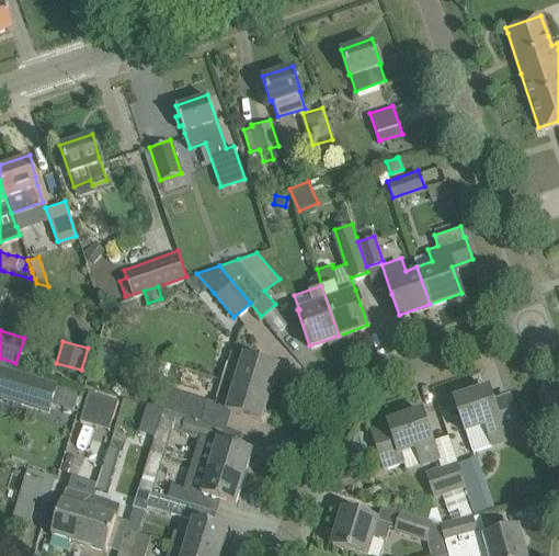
[(229,349),(226,361),(240,365),(235,381),(261,389),(269,392),(276,364),(270,362),(255,358),(229,349)]
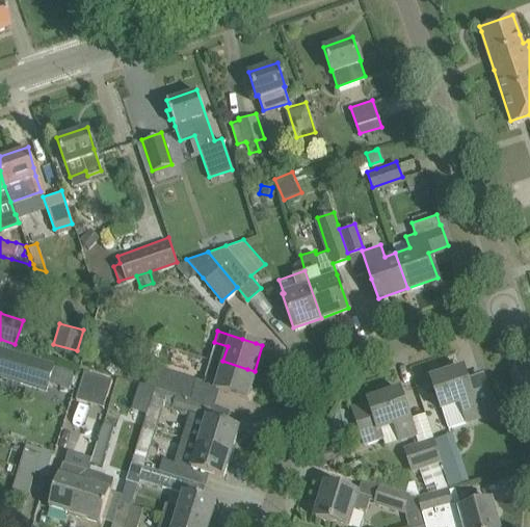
[(0,373),(45,388),(48,380),(52,365),(0,349),(0,373)]
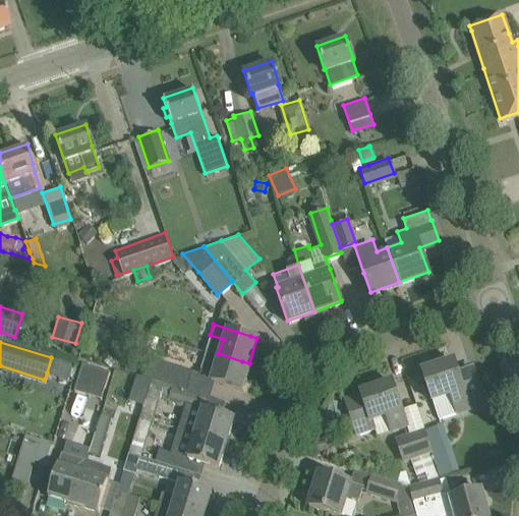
[(198,370),(197,375),(214,380),(222,382),(241,388),(249,363),(242,361),(218,353),(206,349),(200,364),(198,370)]
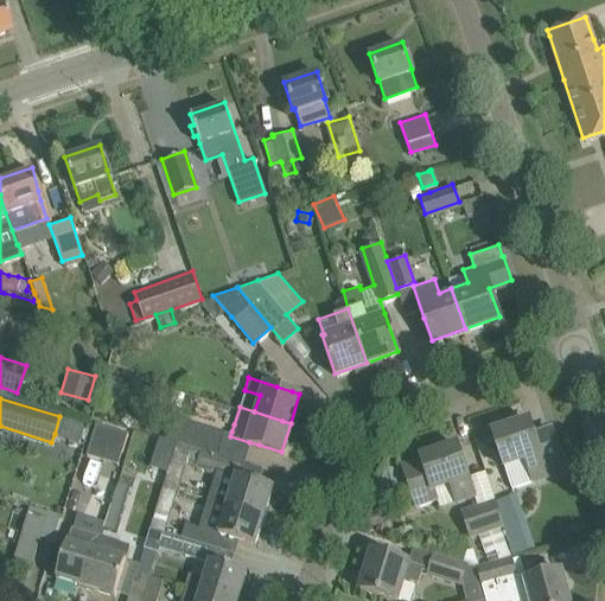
[(127,422),(133,415),(127,410),(121,417),(127,422)]
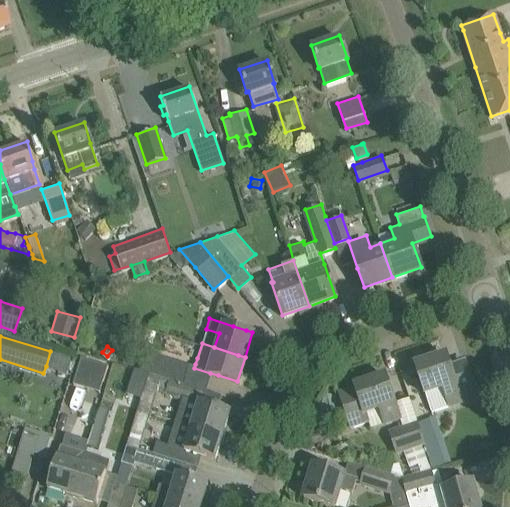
[(146,349),(140,367),(149,370),(148,371),(159,374),(169,377),(182,381),(188,362),(161,354),(146,349)]
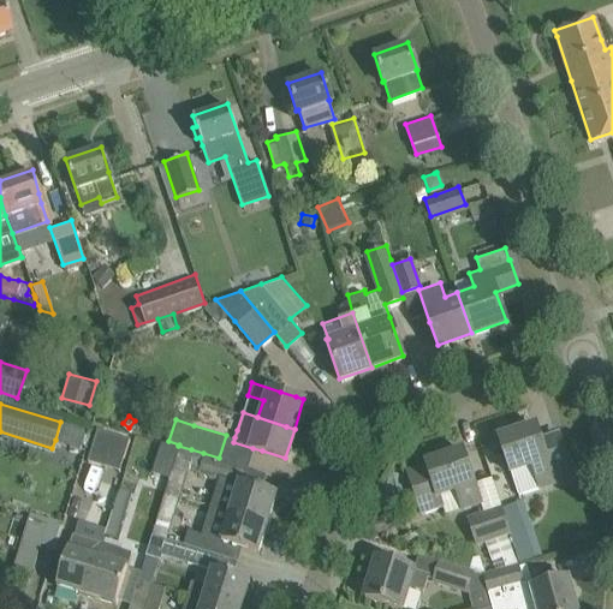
[(542,446),(535,423),(498,435),(510,471),(516,491),(548,481),(571,472),(560,440),(542,446)]
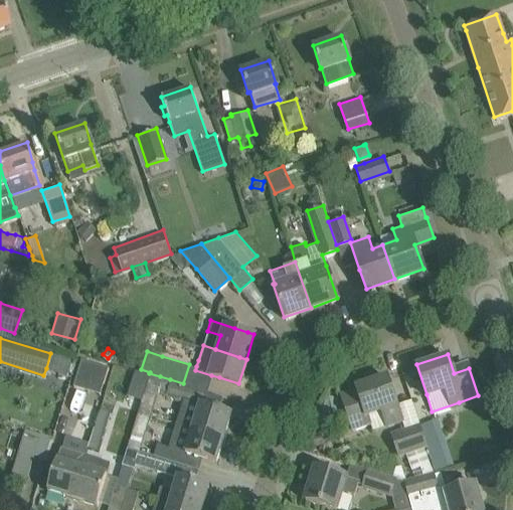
[(71,384),(99,392),(108,366),(80,357),(71,384)]
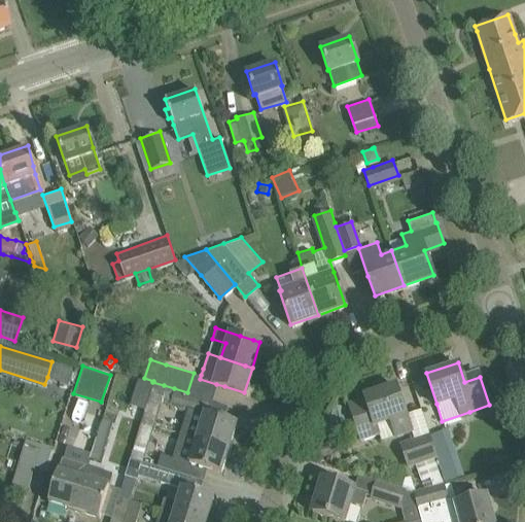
[(144,378),(138,376),(129,403),(144,408),(151,386),(152,382),(153,381),(144,378)]
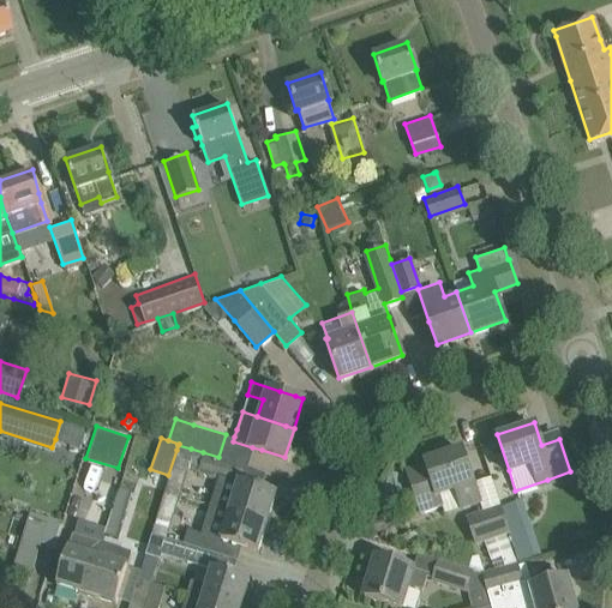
[(165,488),(177,492),(191,449),(178,445),(177,450),(165,488)]
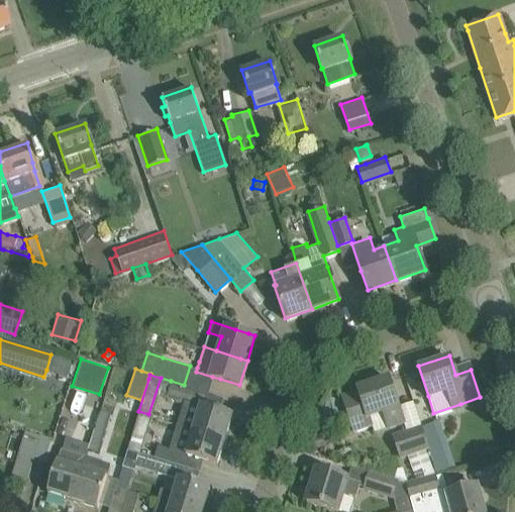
[(387,376),(356,387),(357,389),(341,394),(352,428),(371,422),(368,415),(383,410),(388,424),(402,419),(387,376)]
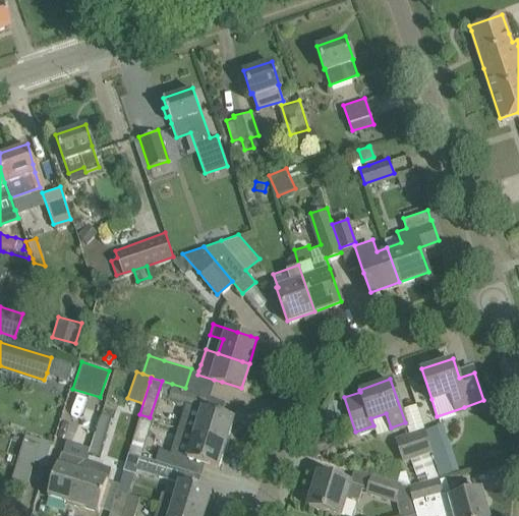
[(172,384),(167,399),(185,404),(178,426),(193,431),(218,439),(225,441),(233,415),(226,413),(214,409),(206,407),(209,395),(185,388),(172,384)]
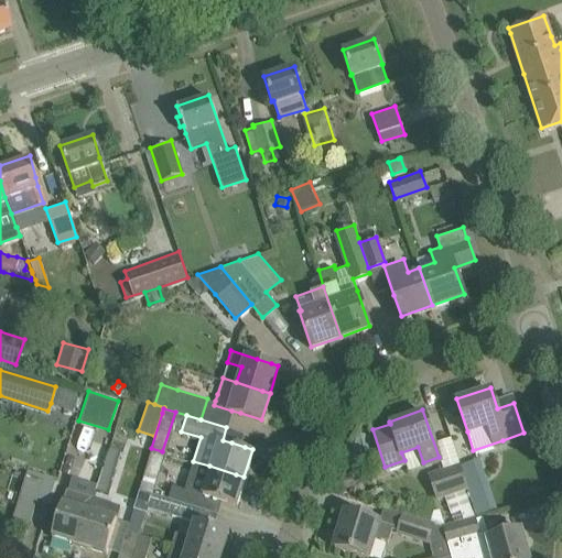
[(139,488),(151,491),(162,451),(151,448),(139,488)]
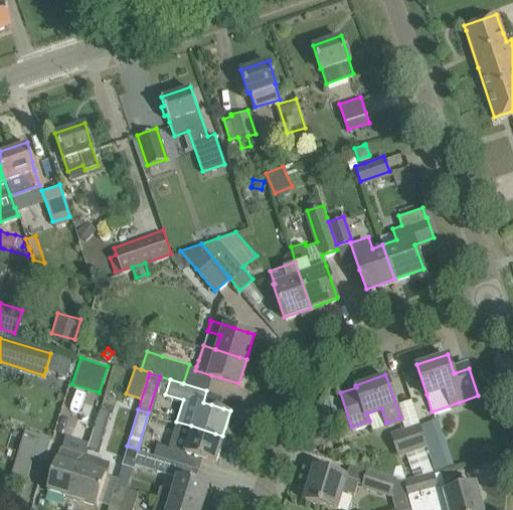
[(157,442),(153,454),(180,462),(182,463),(186,451),(201,456),(214,461),(222,436),(215,434),(191,426),(176,421),(169,446),(157,442)]
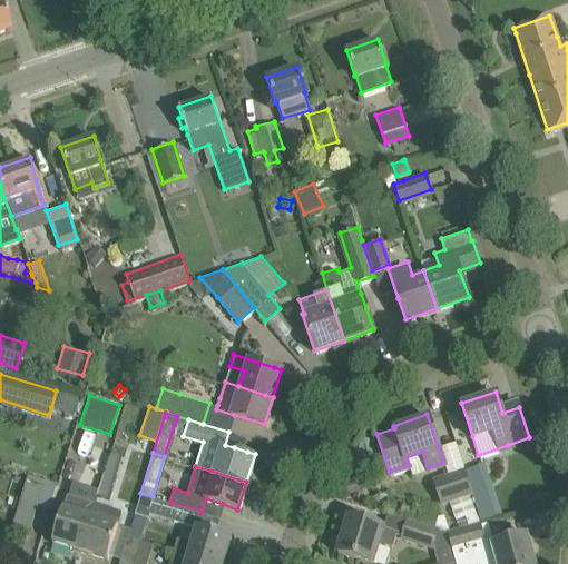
[(432,477),(440,501),(447,498),(451,513),(477,504),(471,490),(470,491),(462,467),(432,477)]
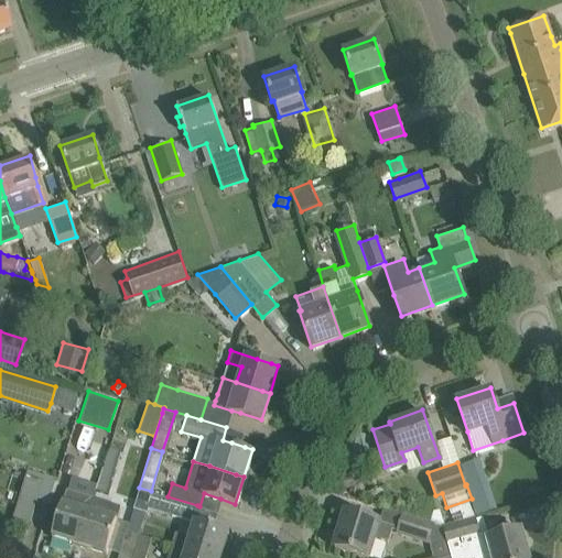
[(101,466),(95,487),(107,490),(114,469),(101,466)]
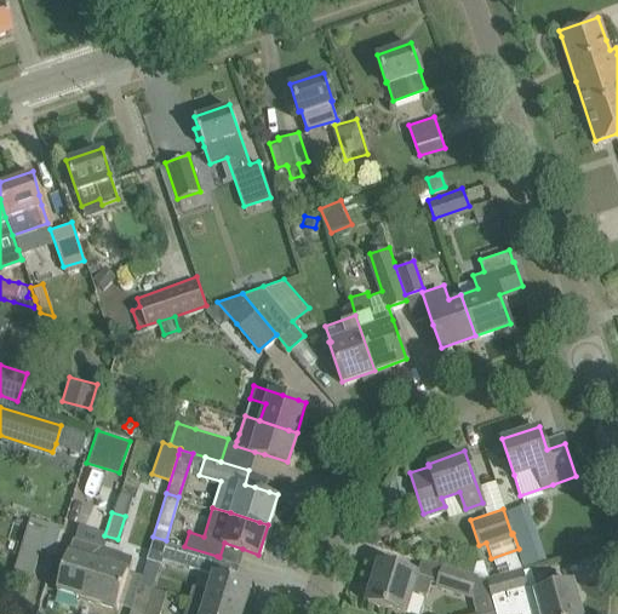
[(29,514),(21,540),(40,546),(49,520),(29,514)]
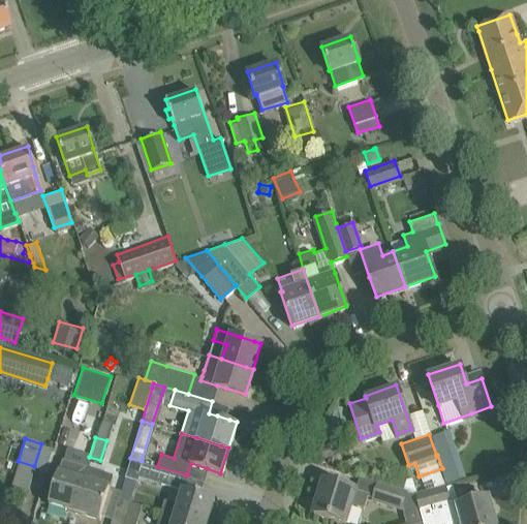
[(461,476),(452,450),(437,454),(437,455),(442,468),(446,482),(461,476)]
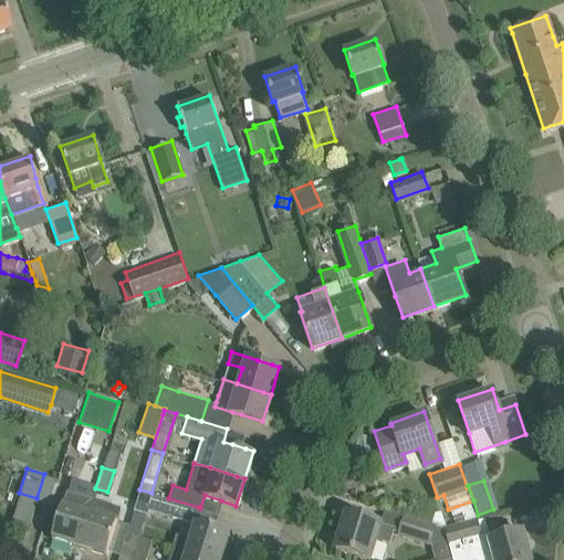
[(58,515),(51,536),(79,545),(81,536),(89,510),(93,497),(65,488),(61,502),(58,515)]
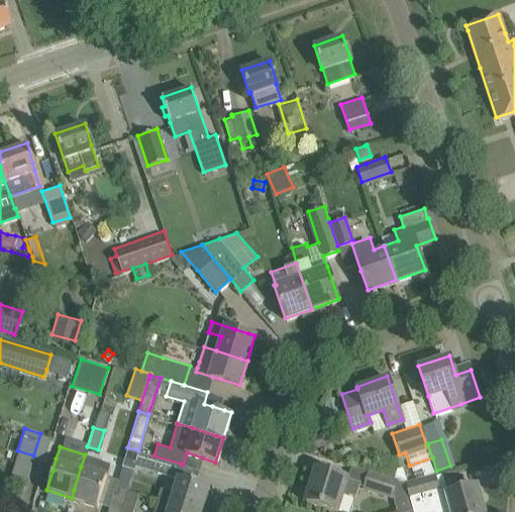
[(118,474),(115,484),(126,487),(127,488),(132,468),(157,475),(158,470),(179,476),(183,465),(181,464),(153,455),(138,450),(127,447),(126,448),(118,474)]
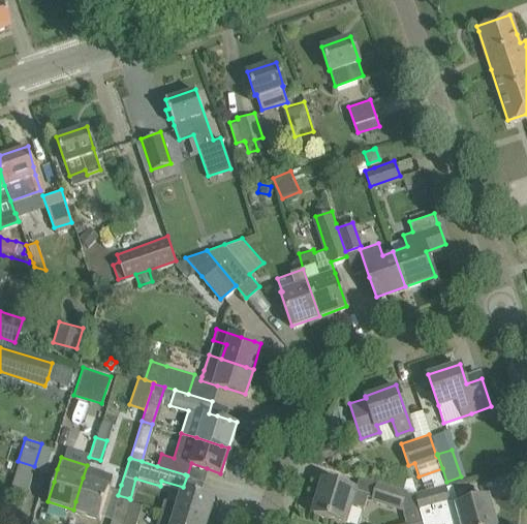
[(75,501),(73,510),(98,517),(99,513),(101,510),(104,497),(106,492),(109,486),(112,475),(98,471),(98,468),(87,465),(83,478),(75,501)]
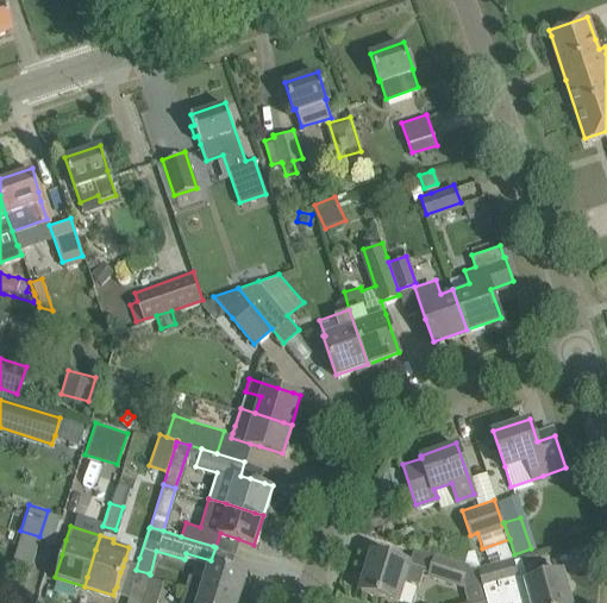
[(16,547),(10,563),(30,569),(35,553),(16,547)]
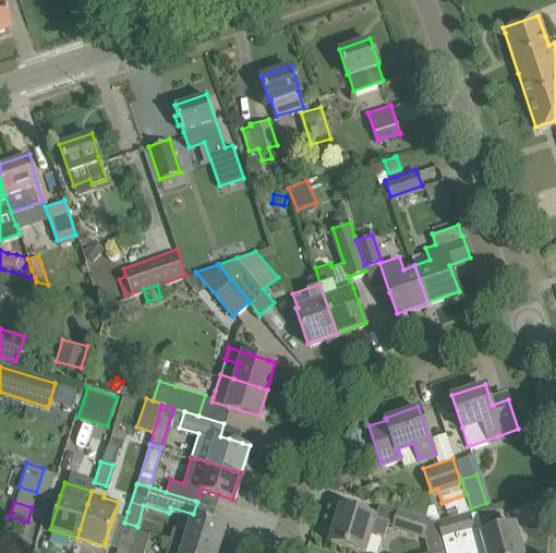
[(383,535),(387,519),(340,504),(329,540),(363,550),(370,530),(383,535)]
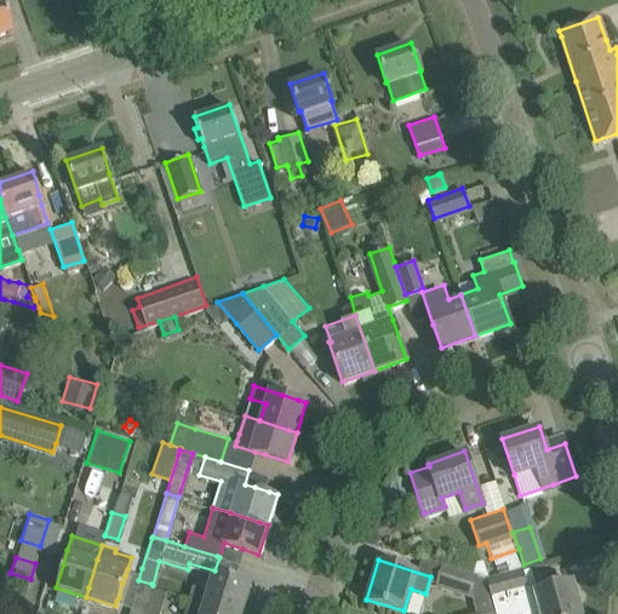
[(471,595),(479,572),(444,561),(436,584),(471,595)]
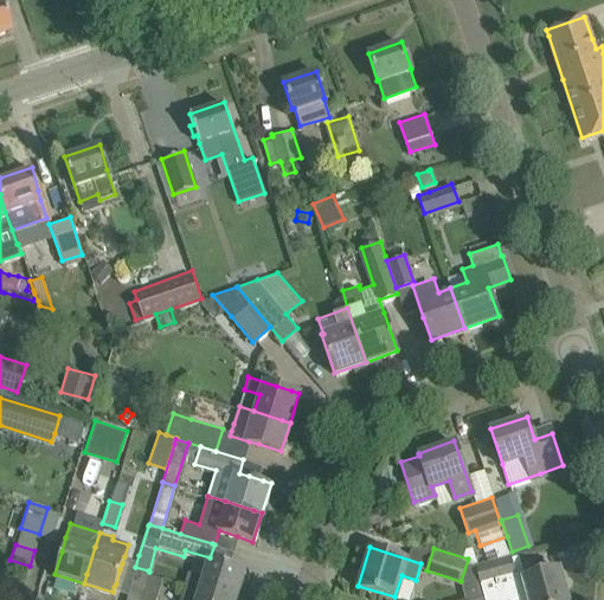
[(508,555),(476,563),(481,581),(513,573),(508,555)]
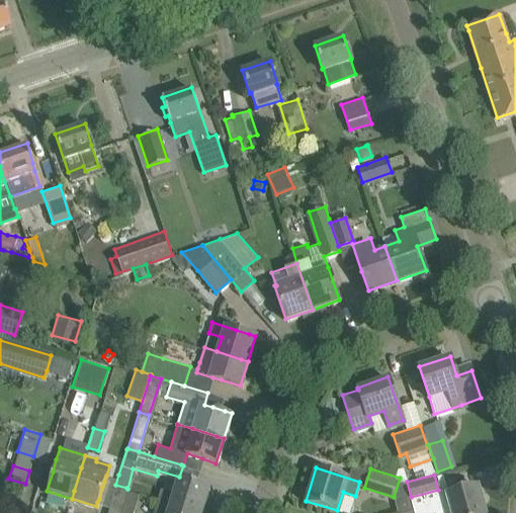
[(160,487),(157,498),(170,502),(194,509),(201,511),(208,487),(202,484),(195,482),(179,477),(175,491),(160,487)]
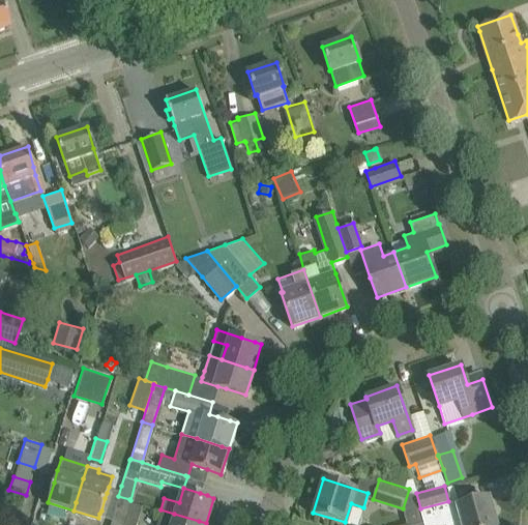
[(109,524),(121,524),(129,499),(118,496),(115,508),(109,524)]
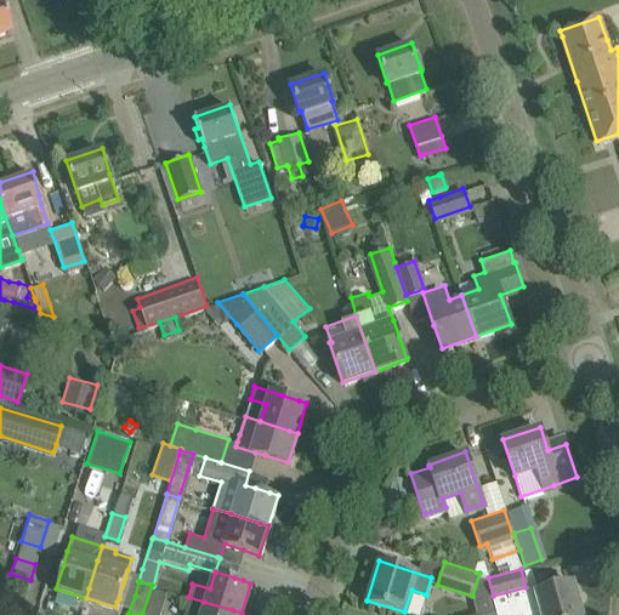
[(526,587),(493,596),(498,614),(501,614),(520,610),(520,614),(579,614),(572,581),(566,582),(549,586),(537,588),(537,585),(526,587)]
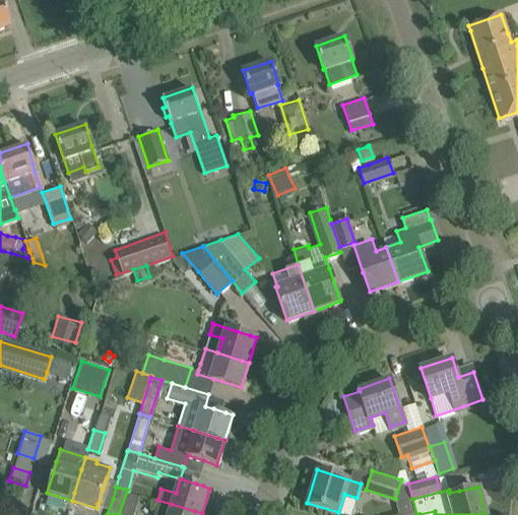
[(154,510),(152,514),(201,514),(202,513),(195,511),(171,504),(157,500),(156,502),(154,510)]
